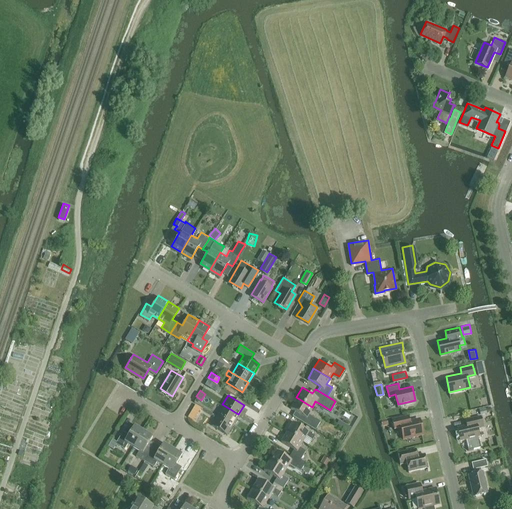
[(302,414),(299,418),(315,428),(320,419),(309,412),(312,407),(304,402),(296,397),(290,407),(302,414)]
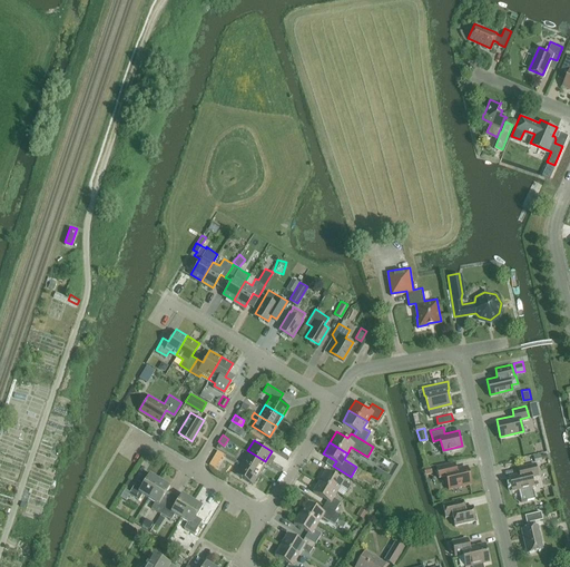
[(242,461),(259,471),(265,461),(247,450),(242,461)]
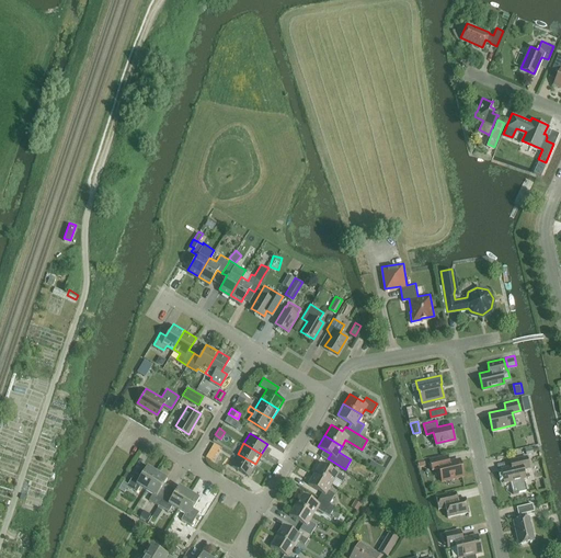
[(249,475),(255,464),(238,454),(231,464),(249,475)]
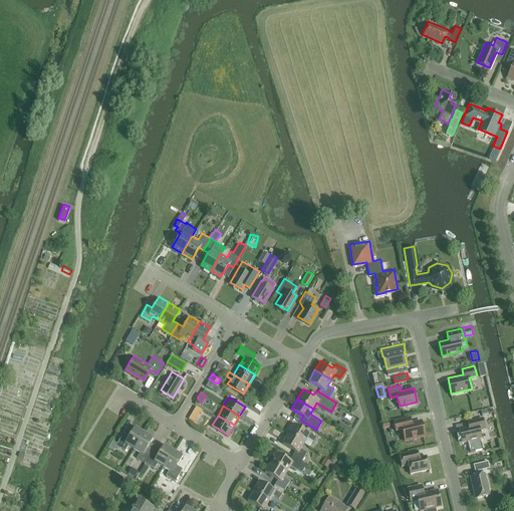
[(405,439),(425,434),(421,419),(409,422),(407,416),(394,419),(395,427),(402,425),(405,439)]
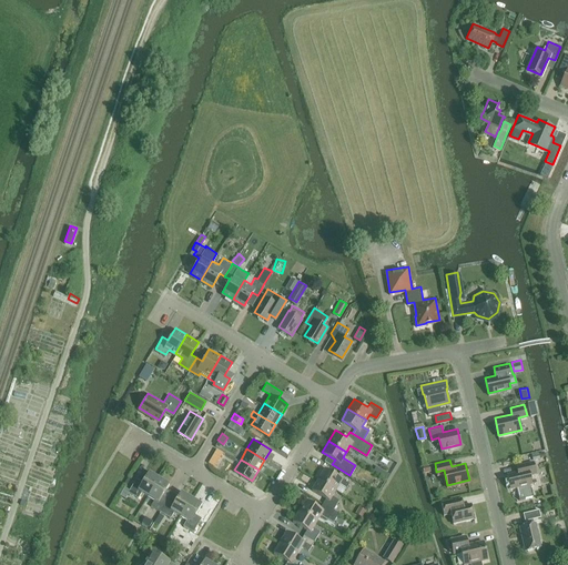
[(536,472),(533,460),(520,463),(521,470),(507,473),(510,487),(517,486),(519,497),(533,494),(530,483),(531,482),(529,473),(536,472)]
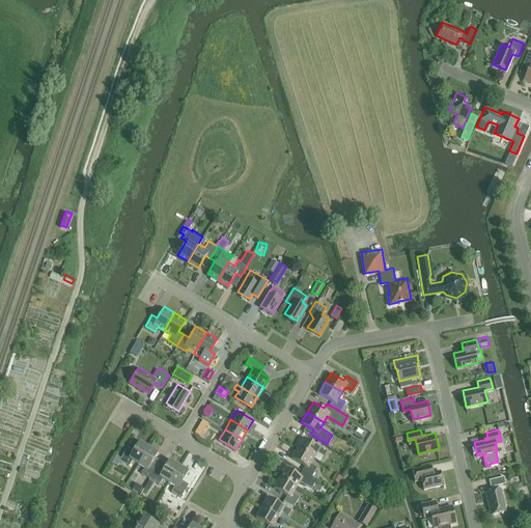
[(352,434),(350,438),(362,445),(364,441),(352,434)]
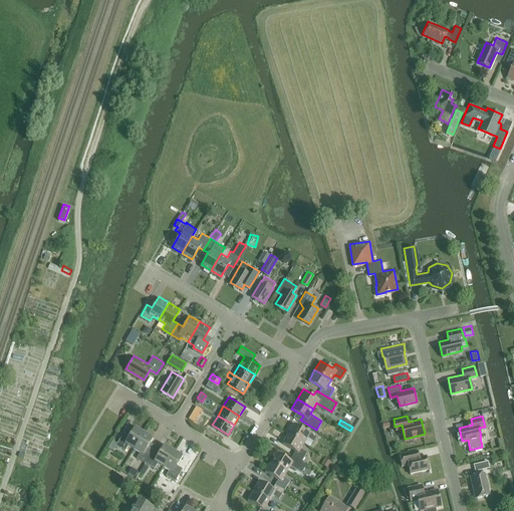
[(288,432),(304,442),(307,436),(313,440),(316,436),(294,422),(288,432)]
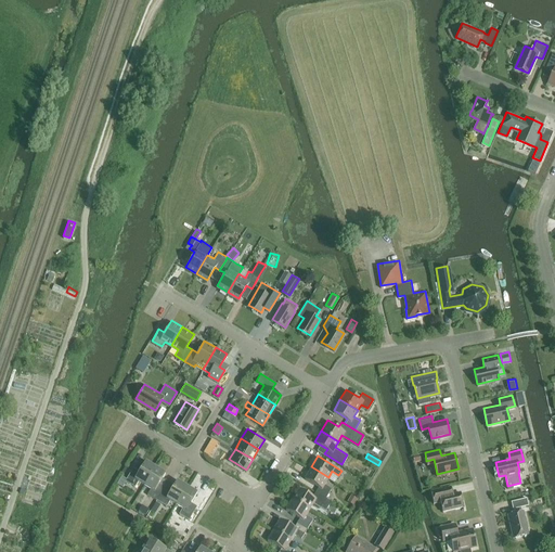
[(144,483),(155,465),(145,459),(139,470),(133,465),(126,477),(121,474),(117,482),(123,485),(126,479),(134,485),(138,479),(144,483)]
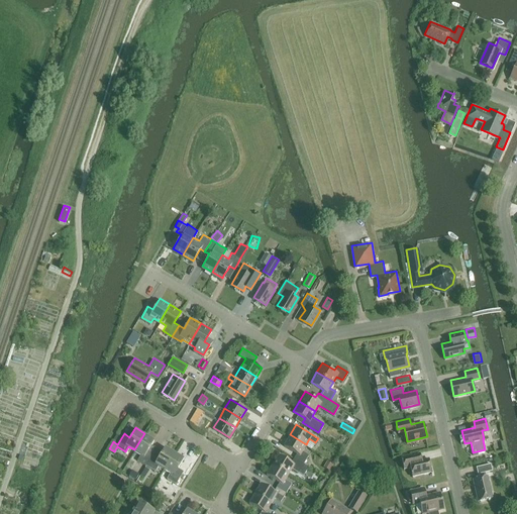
[(146,464),(153,451),(148,448),(154,439),(144,433),(134,449),(140,453),(137,458),(146,464)]
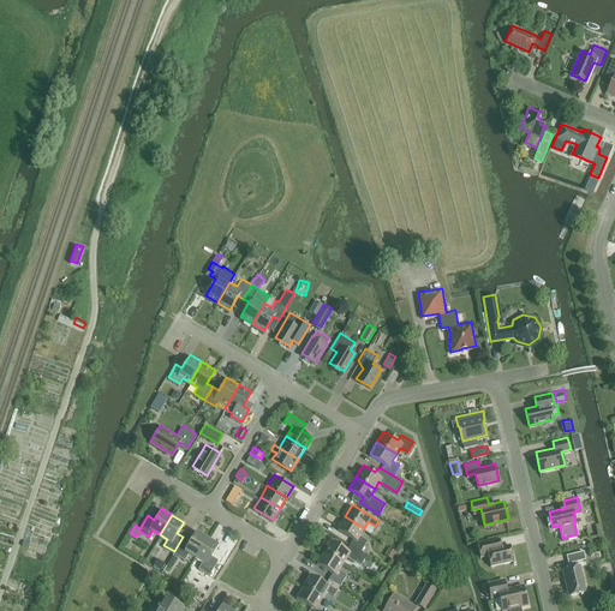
[(360,549),(366,539),(359,534),(364,528),(345,516),(338,528),(353,537),(350,543),(360,549)]
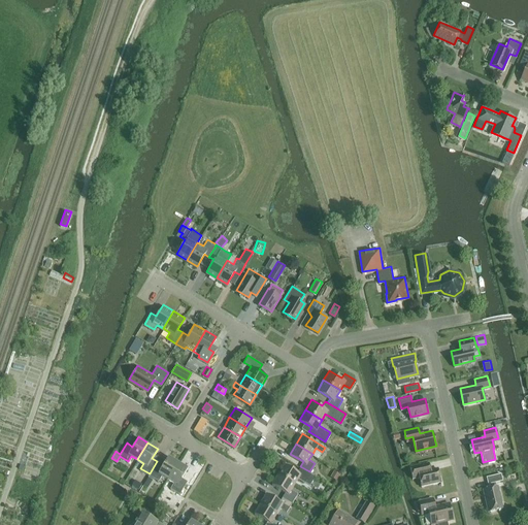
[(167,478),(177,461),(168,455),(162,464),(157,461),(150,473),(158,480),(162,474),(167,478)]
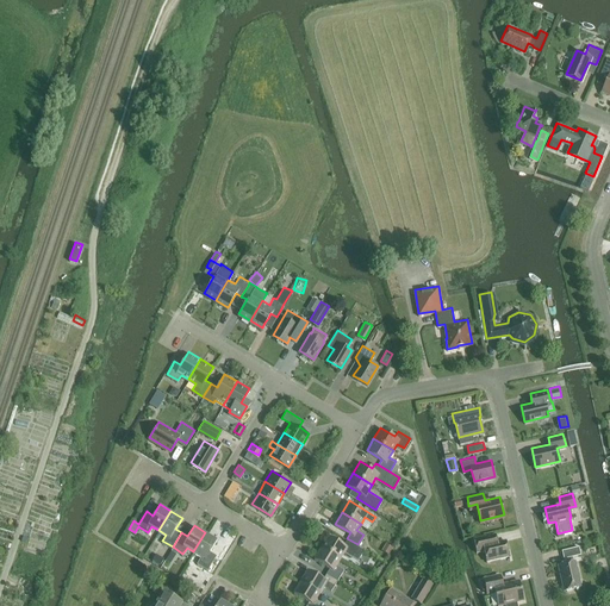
[(217,538),(205,532),(193,551),(200,556),(197,562),(207,568),(216,554),(210,550),(217,538)]
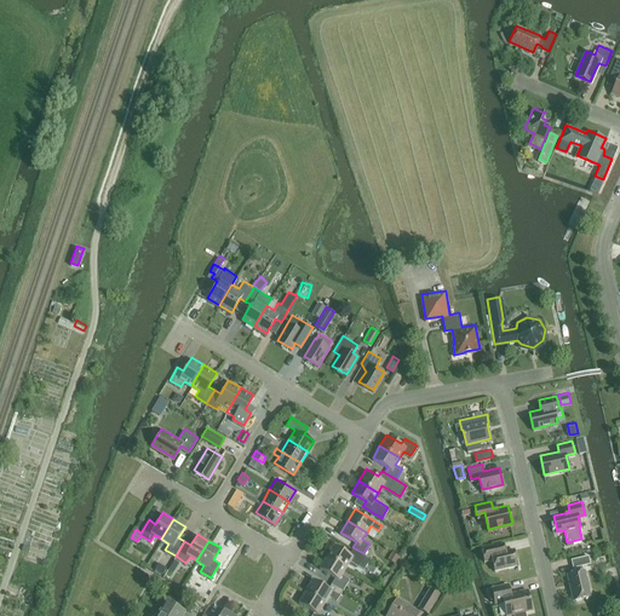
[(514,547),(505,550),(503,542),(481,546),(484,560),(492,558),(494,569),(517,563),(514,547)]
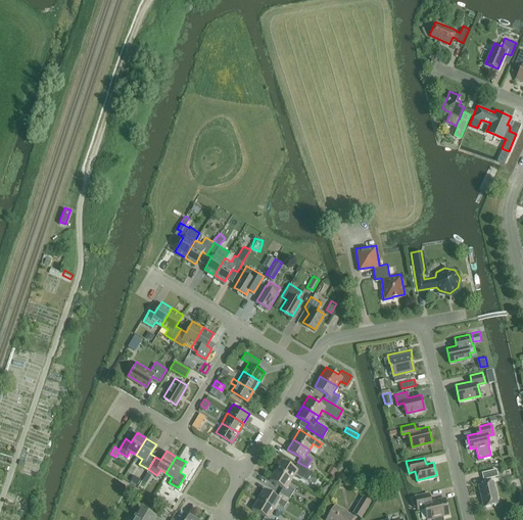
[(281,459),(275,468),(291,478),(295,472),(306,479),(312,470),(306,467),(297,462),(294,466),(281,459)]
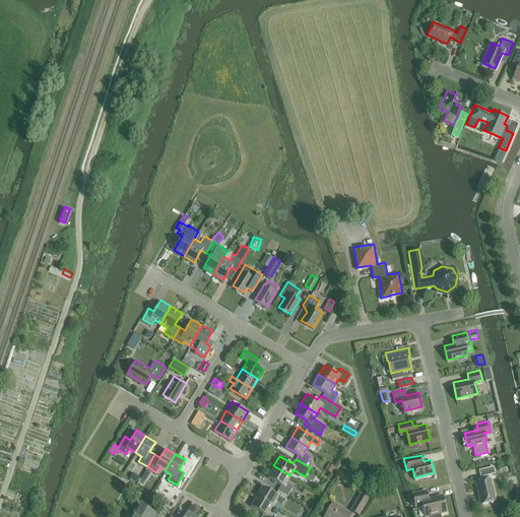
[(488,473),(495,471),(494,464),(478,468),(480,474),(481,474),(482,478),(475,480),(480,502),(495,499),(490,476),(489,477),(488,473)]
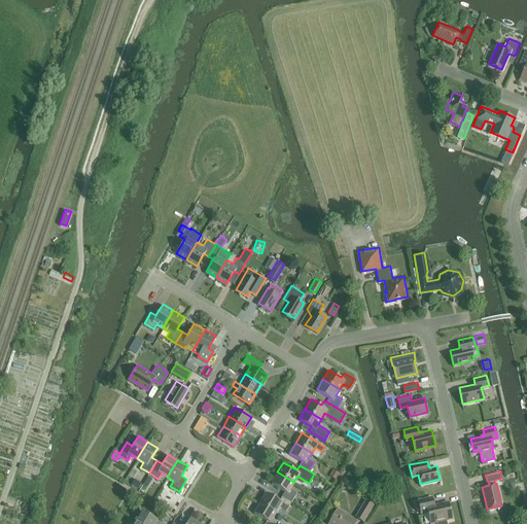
[(284,490),(281,494),(291,500),(296,491),(290,488),(293,482),(277,472),(272,482),(284,490)]
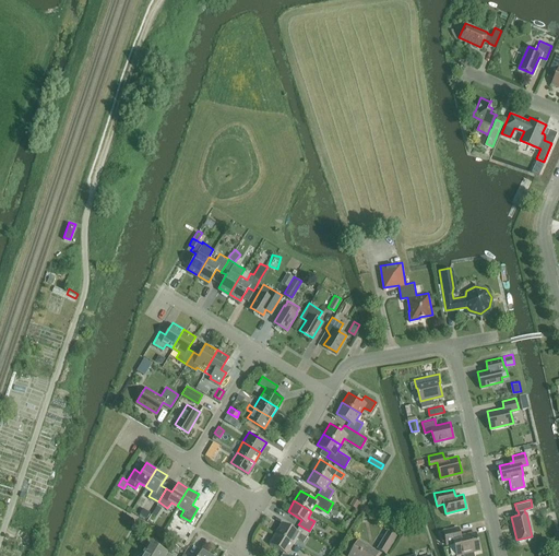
[(151,510),(143,506),(139,512),(146,517),(151,510)]
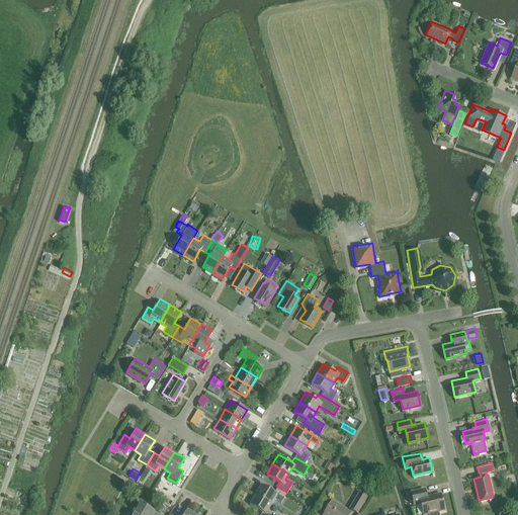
[(261,483),(255,493),(271,502),(275,497),(281,501),(286,492),(276,486),(274,491),(261,483)]
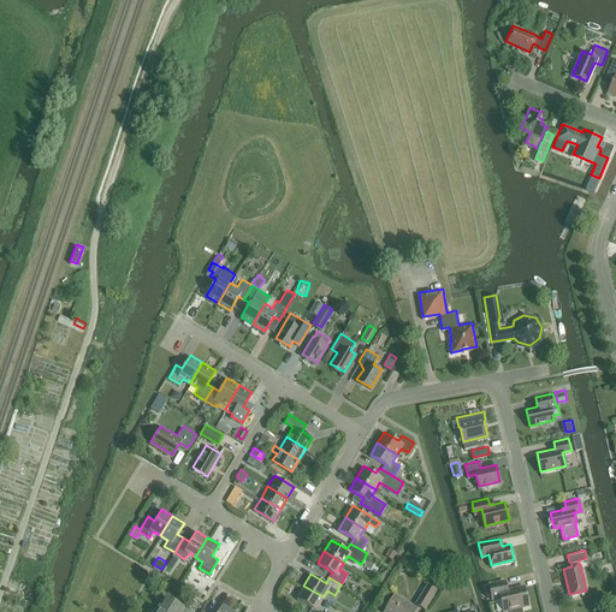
[(521,606),(528,604),(523,583),(507,588),(504,578),(489,582),(492,598),(499,595),(503,610),(510,608),(510,611),(521,611),(522,611),(521,606)]
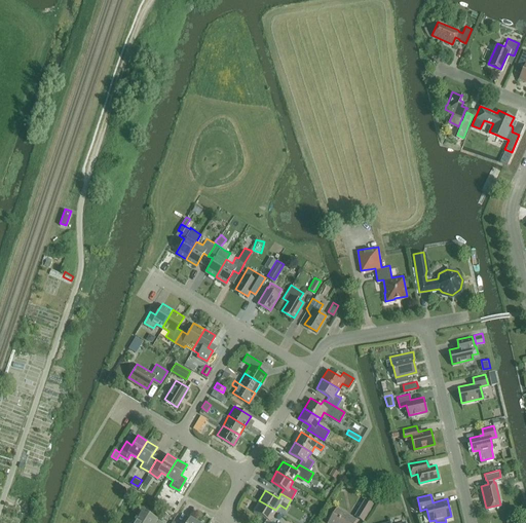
[(363,518),(372,502),(365,498),(355,514),(363,518)]
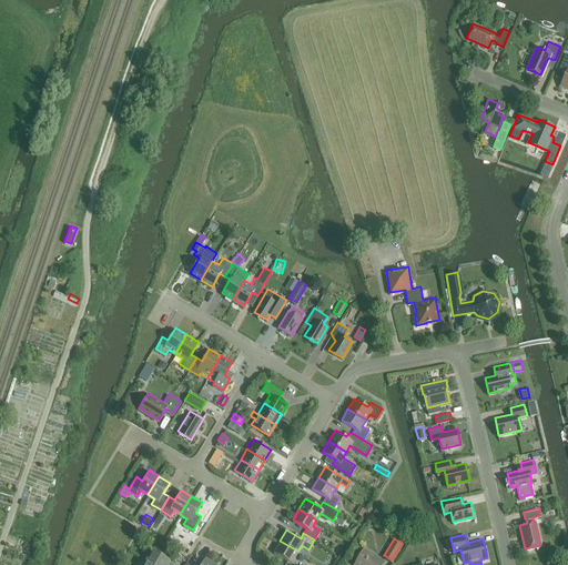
[(297,551),(280,541),(273,552),(287,560),(284,564),(306,564),(294,557),(297,551)]
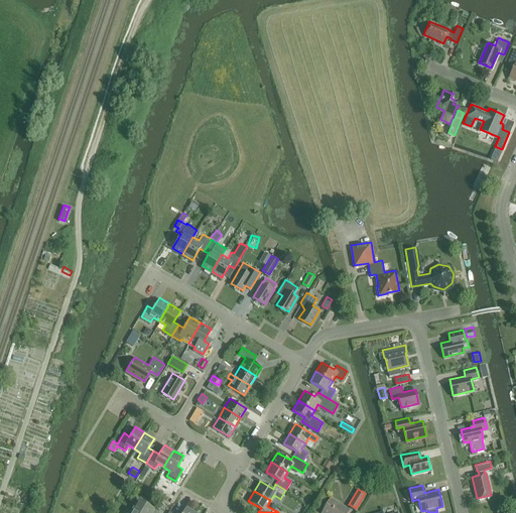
[(132,508),(141,512),(151,512),(152,512),(153,512),(158,512),(159,511),(154,508),(138,498),(132,508)]
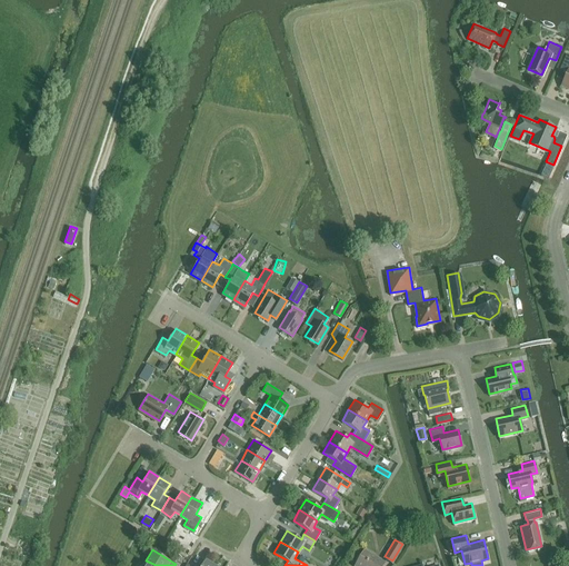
[(359,565),(380,565),(383,562),(363,549),(356,564),(359,565)]
